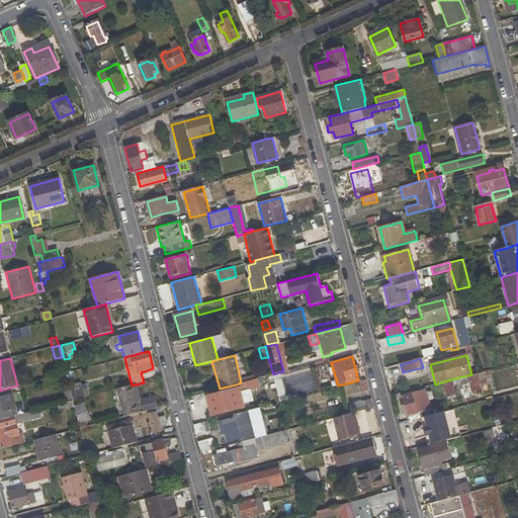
[(492,383),(489,370),(478,373),(471,374),(459,377),(460,383),(468,381),(470,393),(482,391),(481,385),(492,383)]
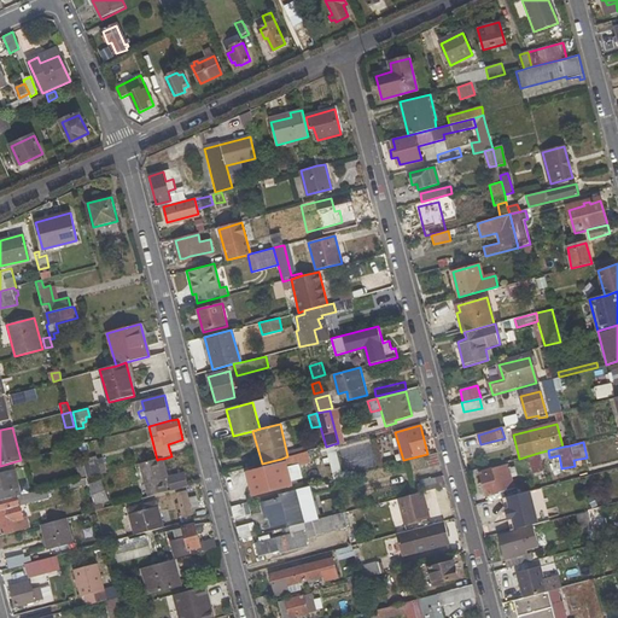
[(70,448),(74,459),(81,456),(79,444),(70,448)]
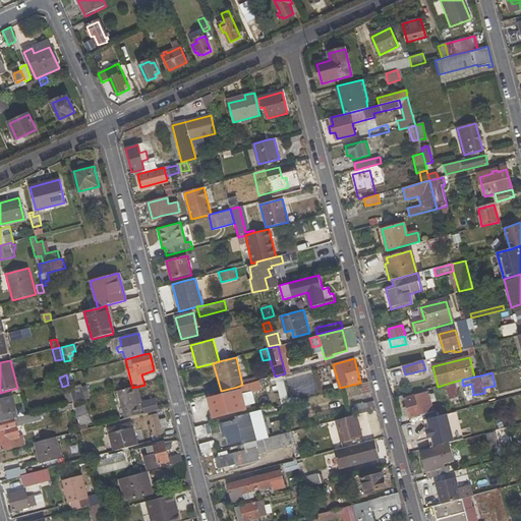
[(66,374),(68,385),(69,388),(75,387),(72,374),(66,374)]
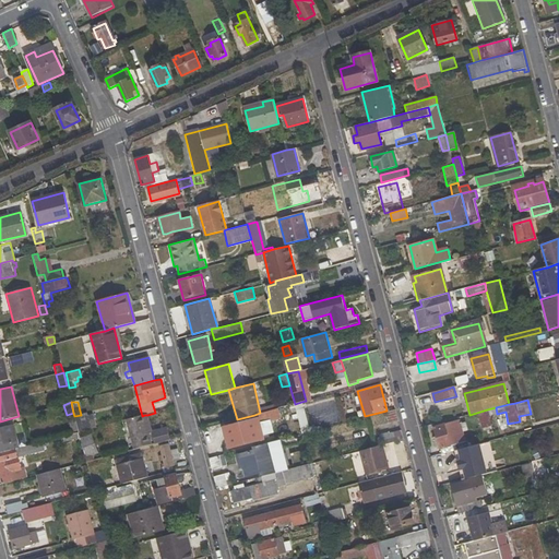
[(300,426),(307,425),(301,402),(295,404),(298,416),(300,426)]
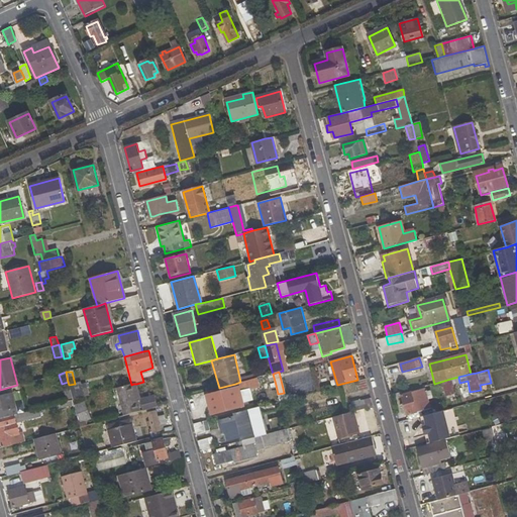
[(270,387),(276,385),(273,374),(267,375),(270,387)]
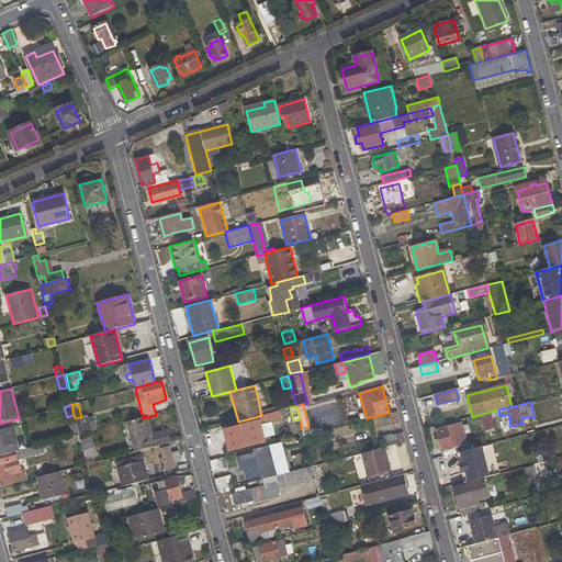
[(270,413),(273,423),(282,420),(279,411),(270,413)]
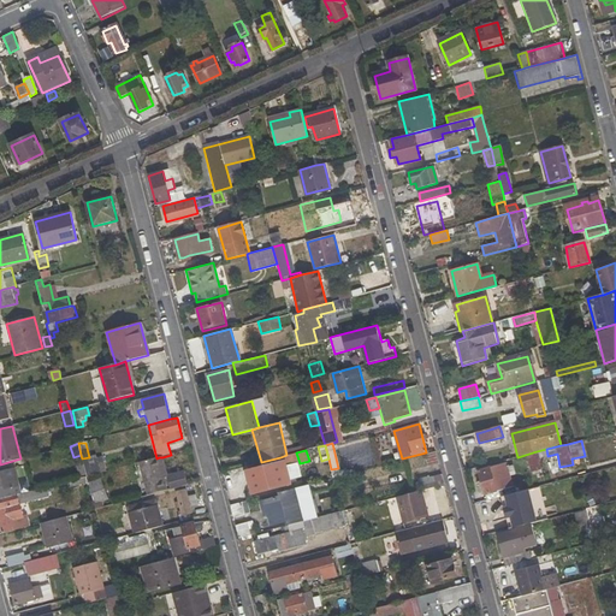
[(427,466),(439,462),(437,451),(424,455),(427,466)]
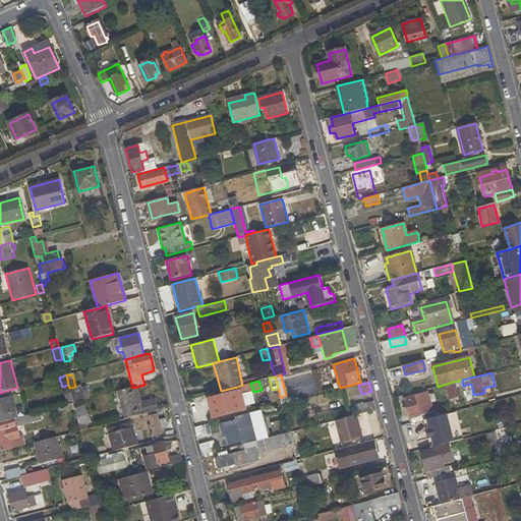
[(248,393),(246,384),(242,385),(237,387),(239,396),(248,393)]
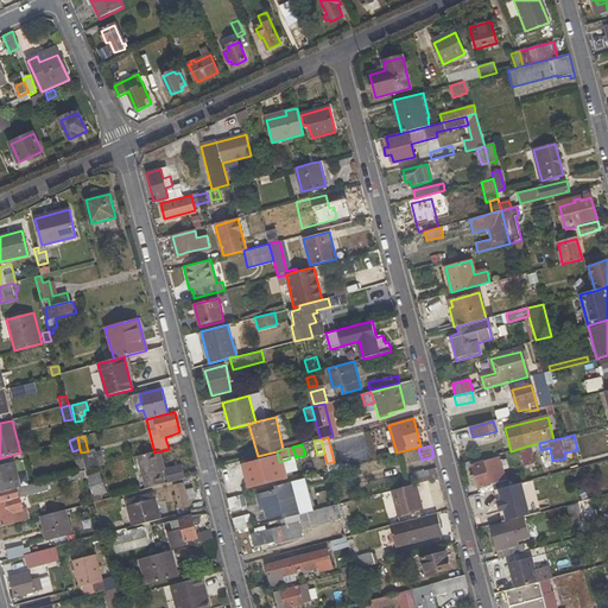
[(88,455),(88,451),(81,453),(86,470),(100,467),(96,453),(88,455)]
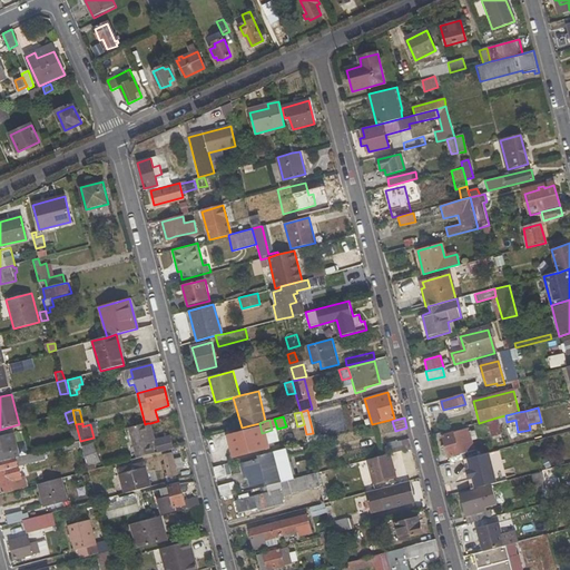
[(127,429),(136,458),(156,453),(153,443),(147,423),(145,424),(127,429)]
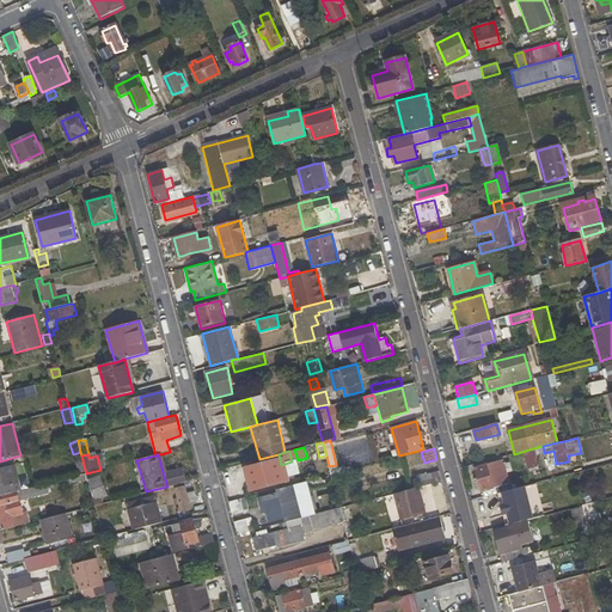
[(81,456),(74,458),(79,476),(84,473),(86,473),(81,456)]
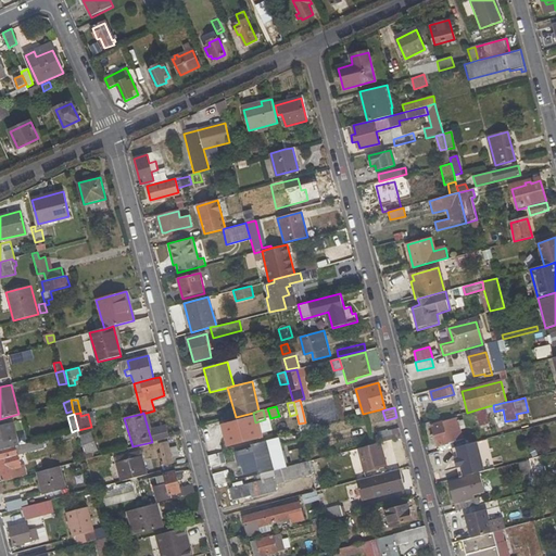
[(438,445),(463,439),(456,418),(431,425),(438,445)]
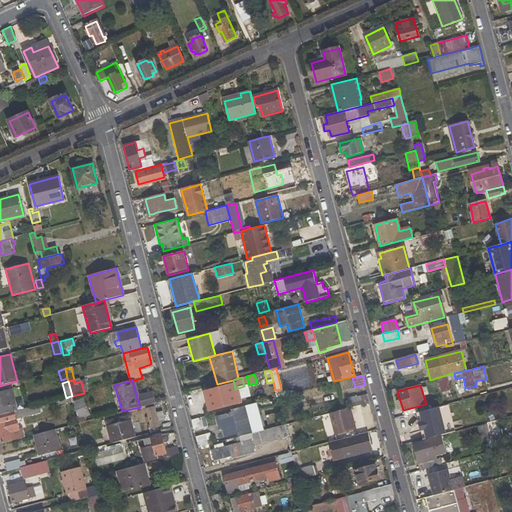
[(206,392),(211,410),(228,405),(223,387),(206,392)]
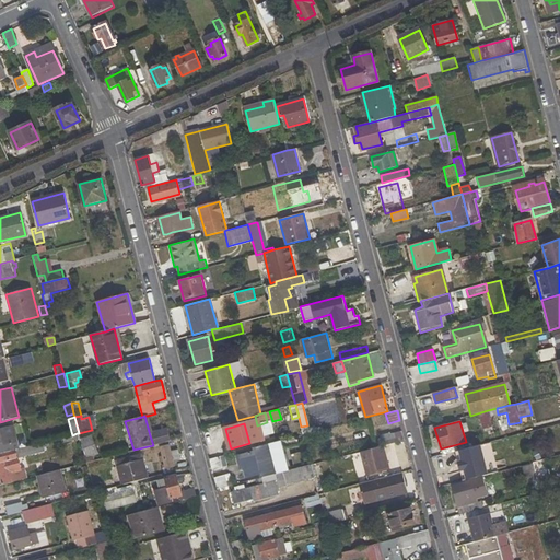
[(303,434),(310,433),(307,426),(301,427),(303,434)]
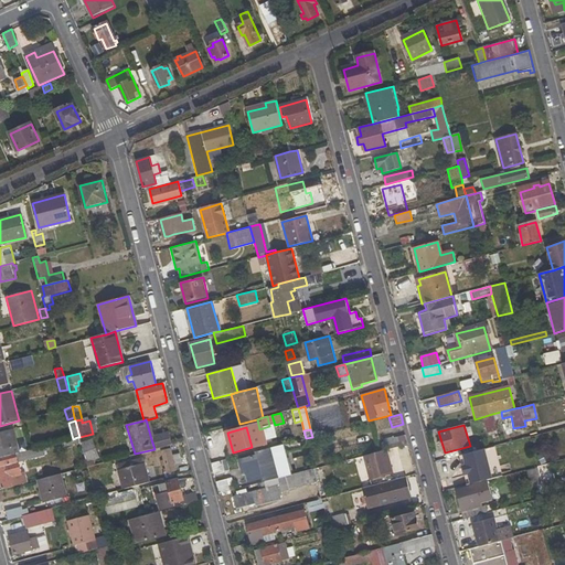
[(13,430),(0,433),(0,457),(19,452),(13,430)]
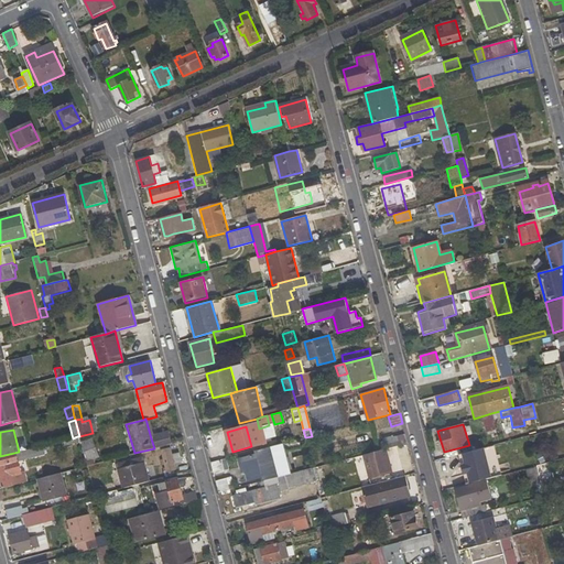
[(154,437),(156,447),(172,443),(169,431),(153,435),(154,437)]
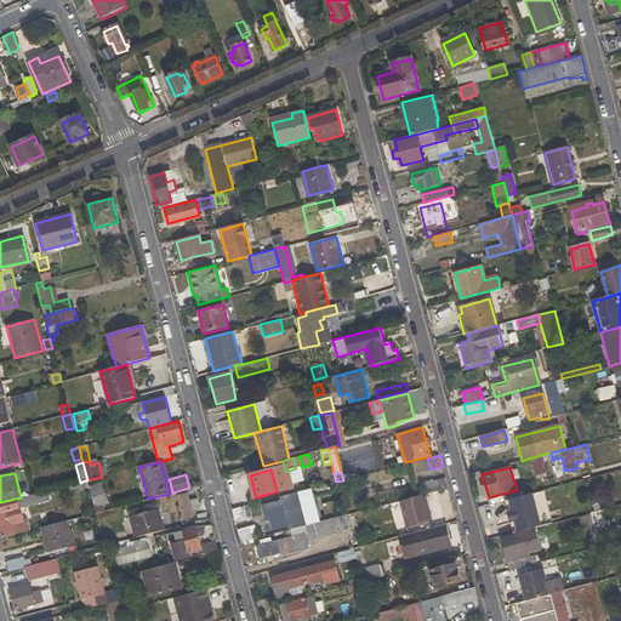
[(434,479),(422,483),(425,494),(449,488),(446,478),(434,480),(434,479)]
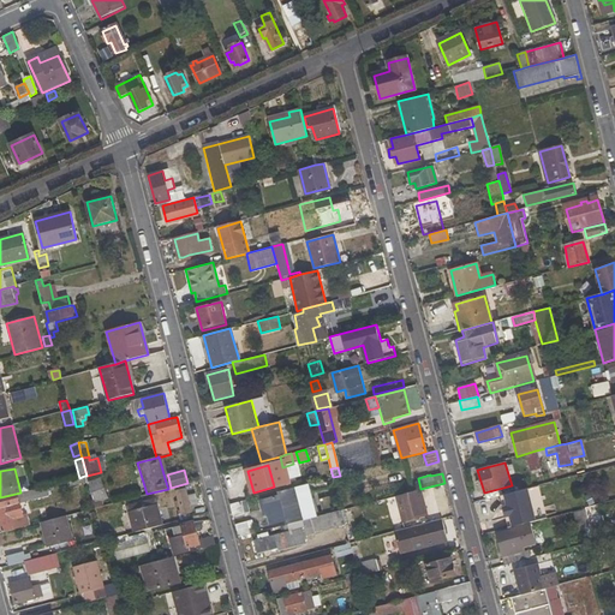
[(71,487),(87,483),(84,476),(79,478),(69,481),(71,487)]
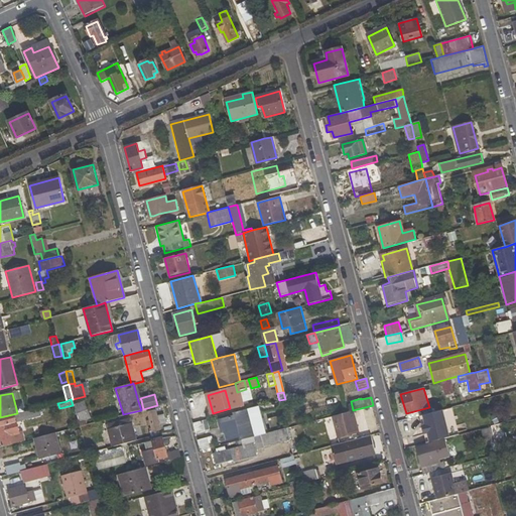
[(85,400),(75,404),(80,426),(88,424),(87,420),(91,418),(85,400)]
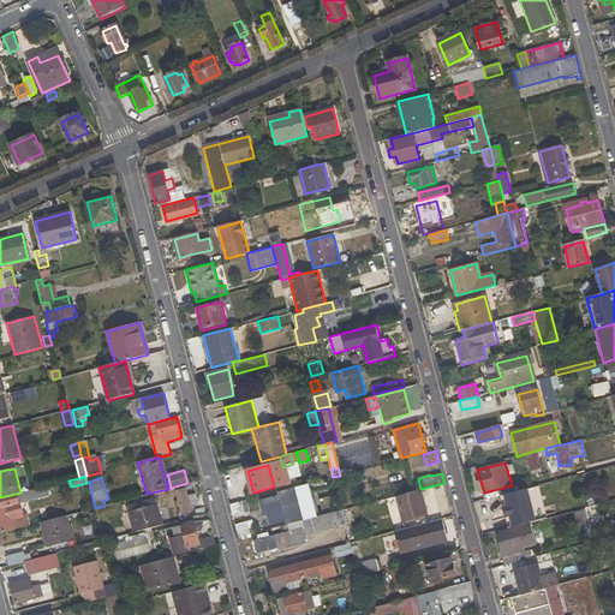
[(317,517),(308,484),(278,491),(279,496),(260,501),(264,518),(267,518),(269,526),(286,521),(286,524),(317,517)]
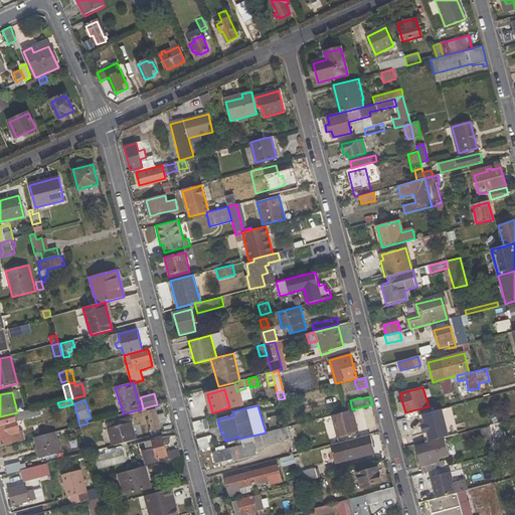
[(39,407),(17,412),(0,416),(0,441),(2,447),(25,440),(23,430),(19,431),(16,421),(40,414),(40,412),(39,407)]
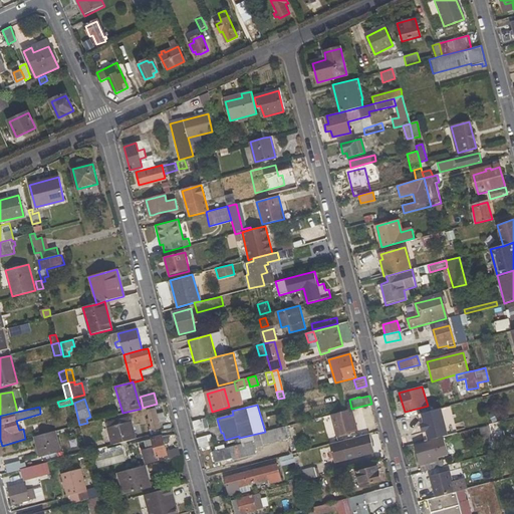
[(149,428),(151,435),(162,432),(160,422),(164,421),(162,414),(158,415),(156,409),(147,411),(148,418),(146,419),(146,424),(149,423),(151,427),(149,428)]
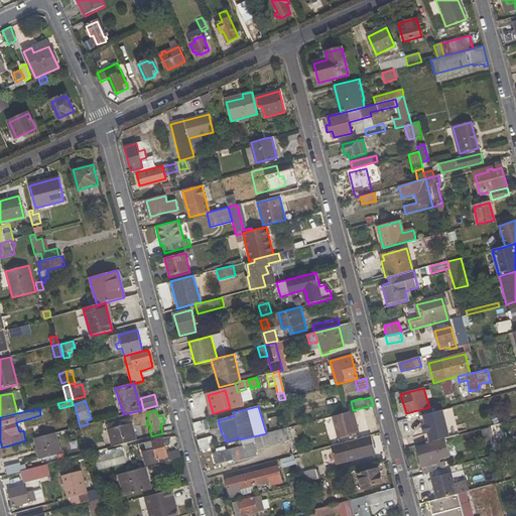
[(339,437),(359,432),(361,438),(371,436),(373,435),(370,426),(358,429),(354,416),(353,410),(333,415),(339,437)]
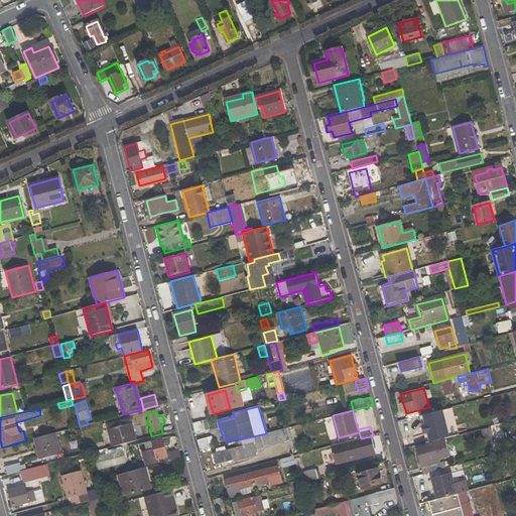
[(438,412),(438,410),(405,419),(410,436),(423,433),(422,426),(440,421),(440,423),(448,421),(445,410),(438,412)]
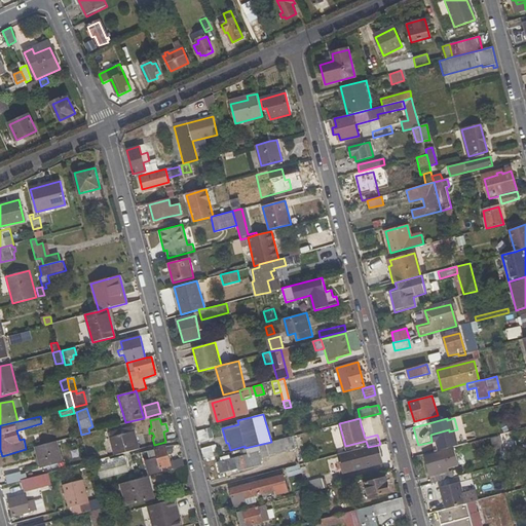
[(109,433),(115,455),(139,449),(134,425),(109,433)]
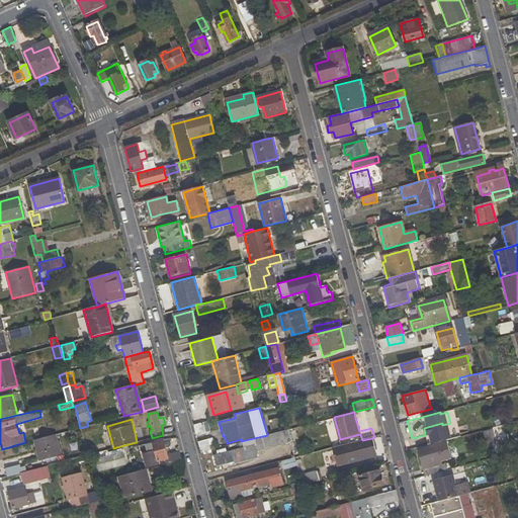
[(208,426),(207,421),(194,424),(196,436),(206,433),(204,427),(208,426)]
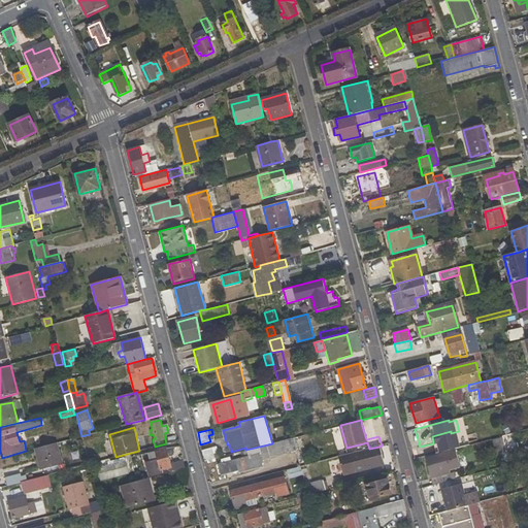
[(492,439),(496,457),(506,454),(502,437),(492,439)]
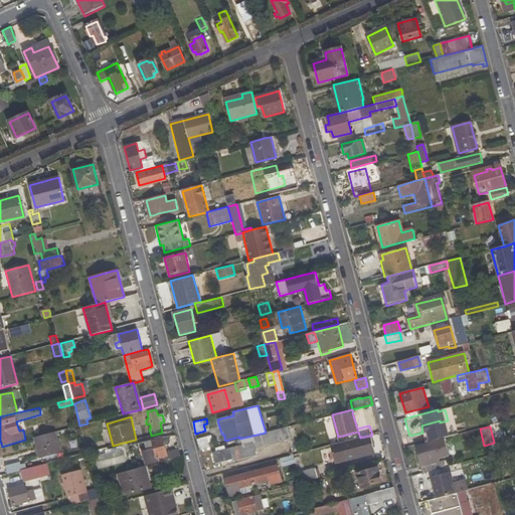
[(286,427),(266,433),(239,439),(235,441),(237,449),(231,450),(231,449),(225,450),(224,446),(216,448),(217,452),(212,453),(215,463),(232,458),(233,460),(256,454),(255,448),(253,443),(262,441),(263,446),(289,440),(286,427)]
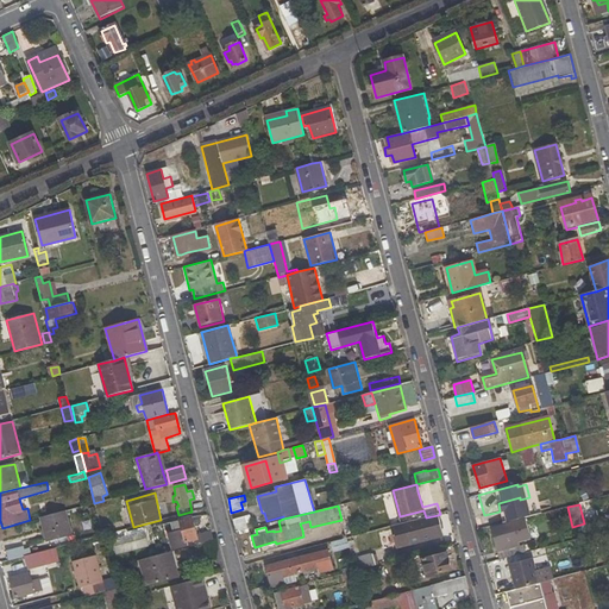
[(533,506),(506,512),(508,521),(535,514),(533,506)]
